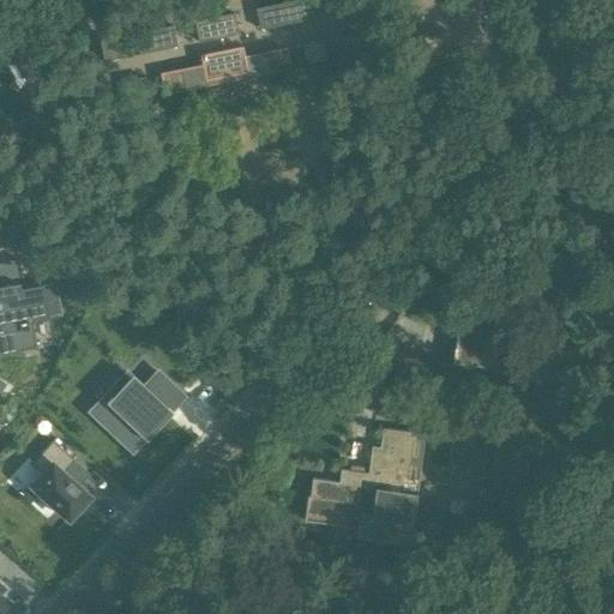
[(262,29),(331,14),(327,0),(299,0),(257,8),(262,29)]
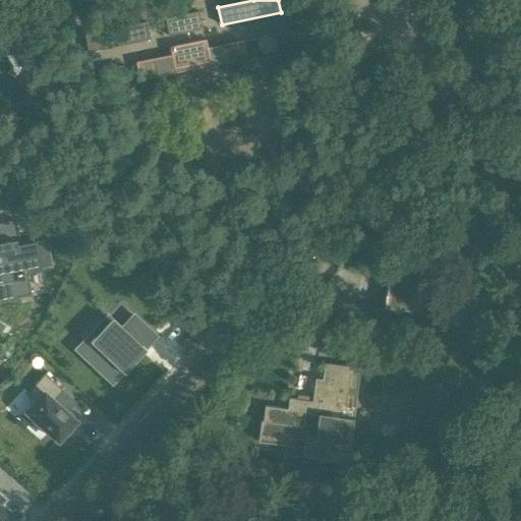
[(169,36),(203,29),(199,11),(166,18),(169,36)]
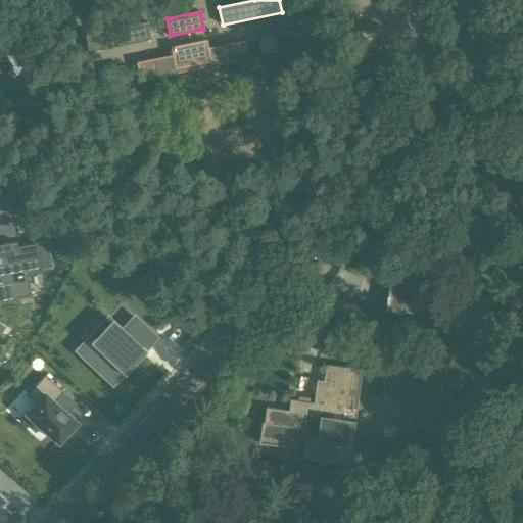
[(89,52),(151,39),(147,22),(86,35),(89,52)]
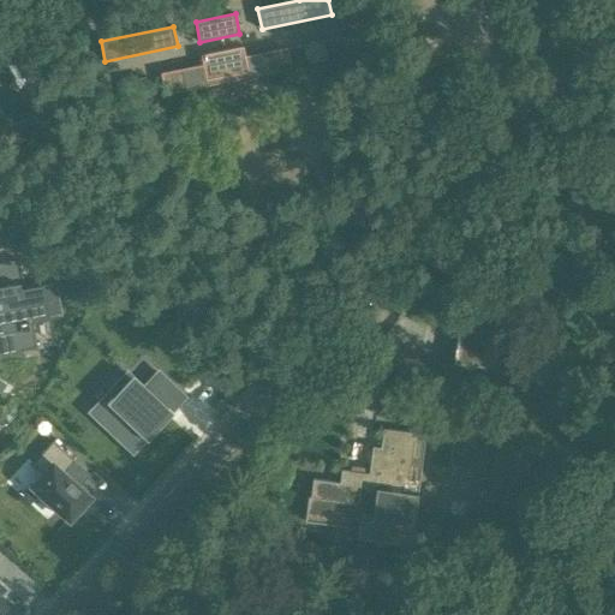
[(344,57),(374,51),(370,31),(340,37),(344,57)]
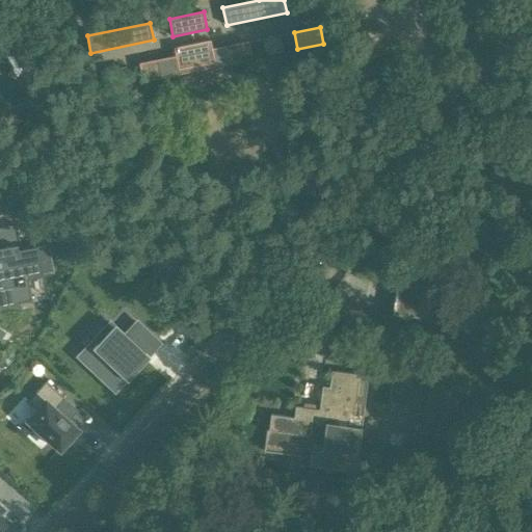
[(266,56),(283,52),(280,34),(263,38),(266,56)]
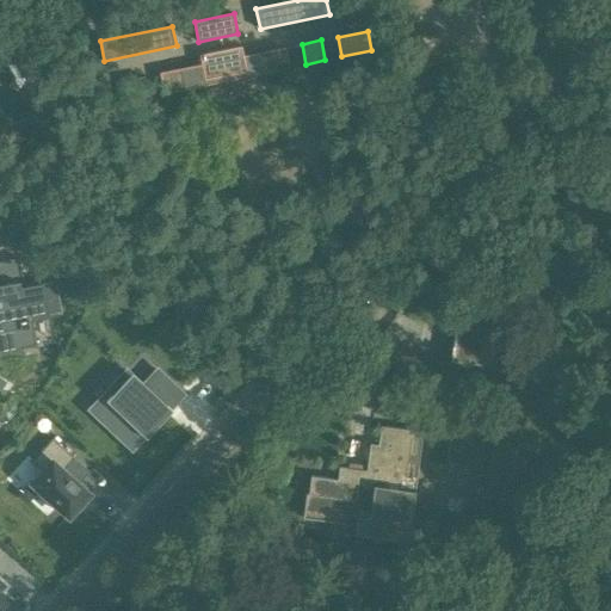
[(205,79),(246,71),(241,45),(201,54),(205,79)]
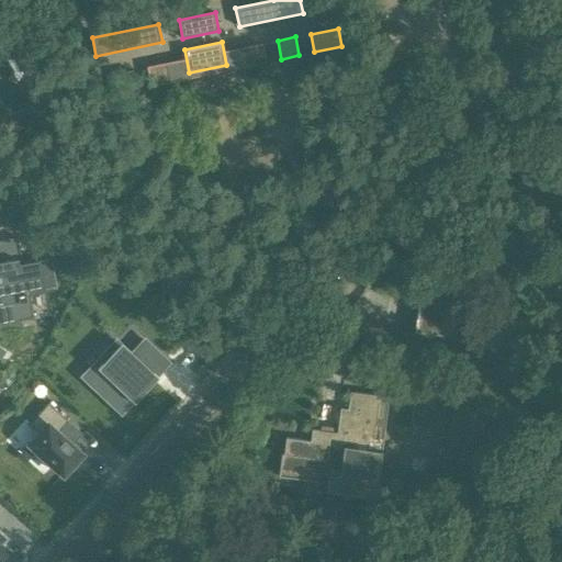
[(246,65),(265,62),(261,44),(243,47),(246,65)]
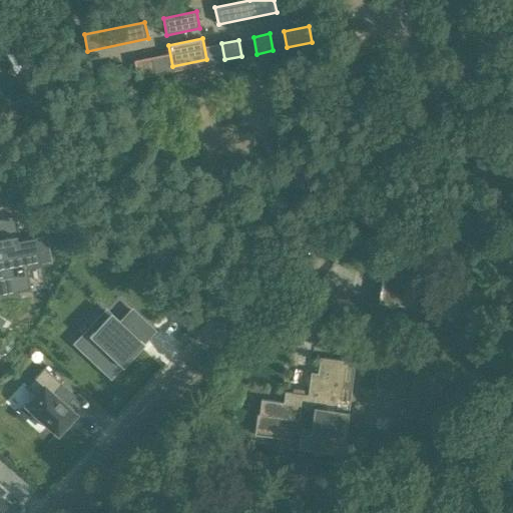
[(34,53),(19,46),(7,72),(22,79),(34,53)]
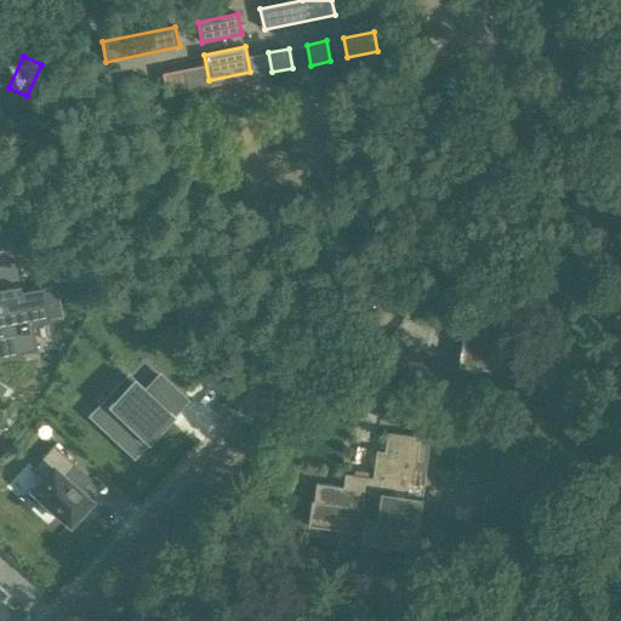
[(166,93),(184,90),(188,90),(183,70),(163,74),(166,93)]
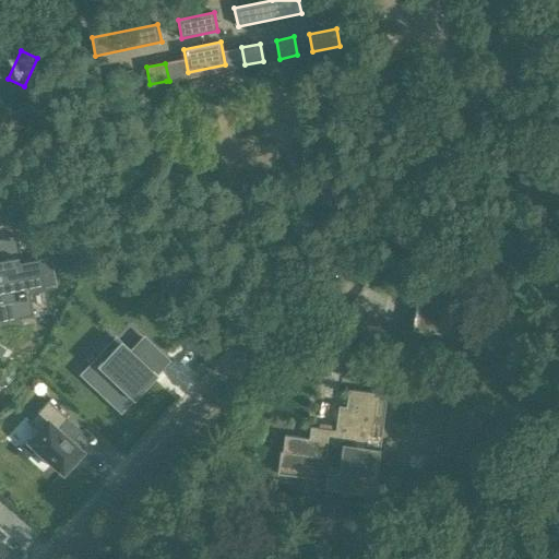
[(117,92),(134,87),(131,70),(114,73),(117,92)]
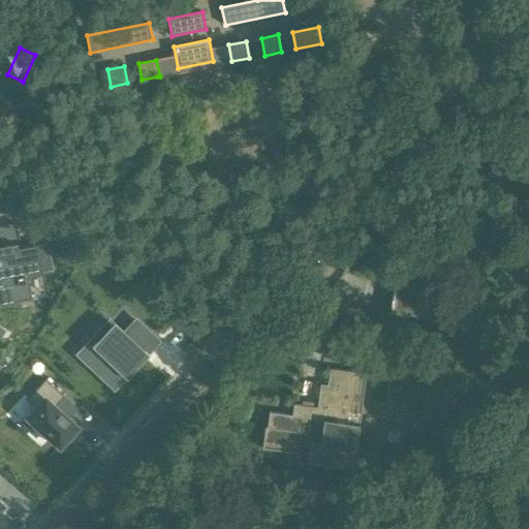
[(16,223),(0,225),(0,265),(51,255),(49,242),(42,243),(42,242),(27,245),(20,246),(16,223)]
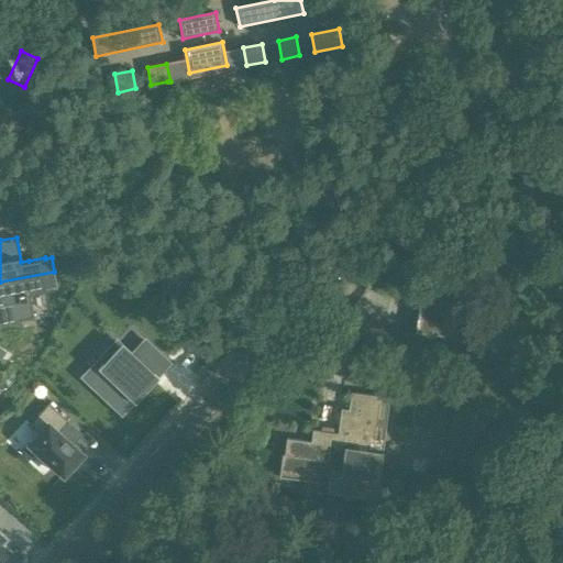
[(54,272),(0,282),(0,324),(33,319),(29,294),(52,289),(51,288),(57,287),(54,272)]
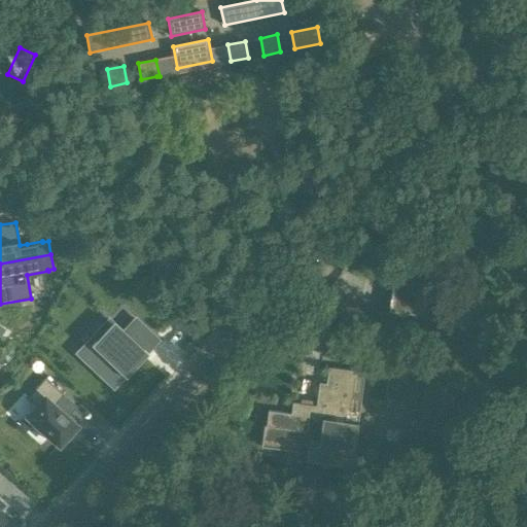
[(428,282),(394,277),(389,312),(423,317),(428,282)]
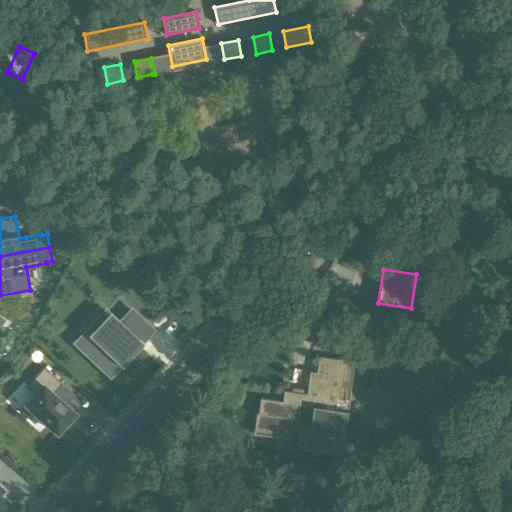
[(88,329),(75,343),(110,376),(141,343),(138,341),(150,328),(131,310),(119,323),(109,314),(92,333),(88,329)]
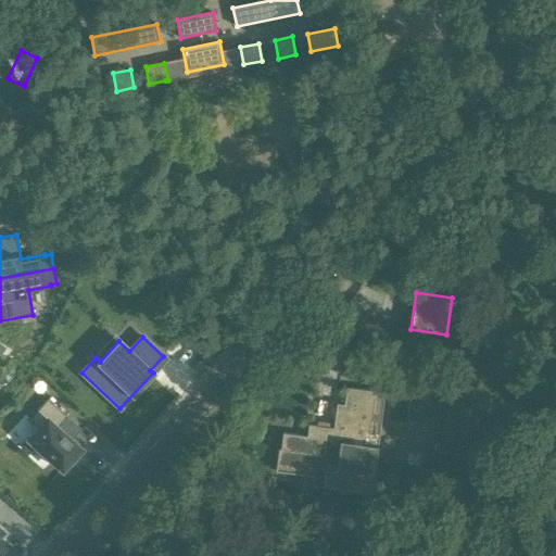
[(281,450),(279,450),(277,471),(326,478),(325,484),(374,492),(381,446),(379,445),(386,393),(348,389),(342,429),(308,425),(307,437),(283,433),(281,450)]
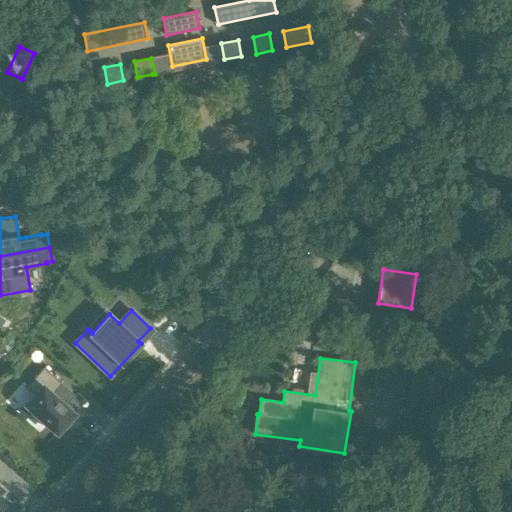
[(36,393),(26,405),(57,433),(64,425),(67,428),(77,416),(65,405),(52,393),(61,383),(43,367),(27,385),(36,393)]
